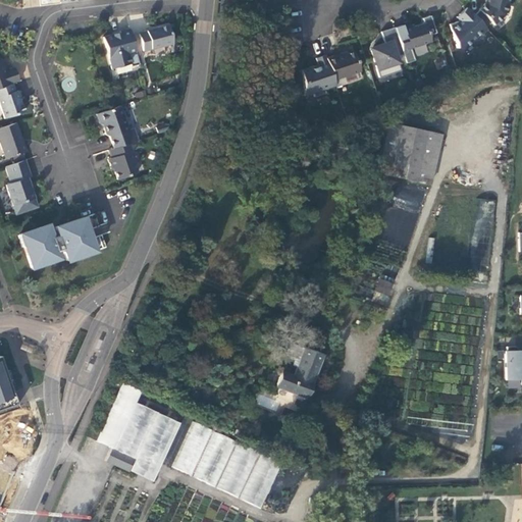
[(484,27),(489,21),(493,25),(504,15),(504,13),(507,12),(509,7),(507,4),(508,0),(484,0),(484,4),(478,9),(479,10),(473,15),(484,27)]
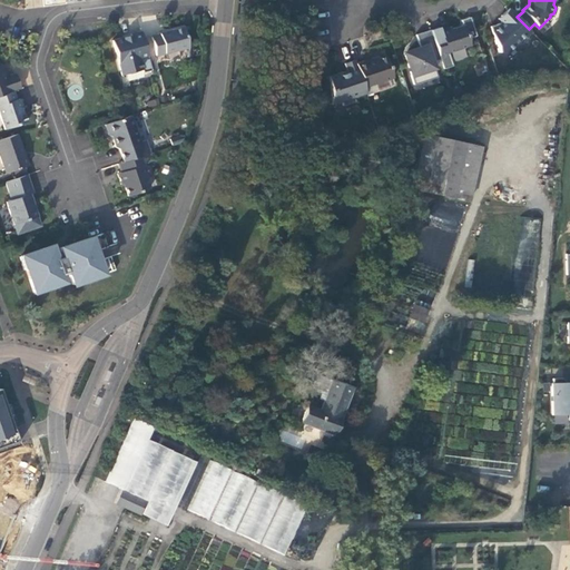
[(516,45),(520,45),(527,38),(523,36),(530,30),(529,29),(517,17),(509,8),(501,16),(504,19),(501,22),(490,27),(499,52),(507,52),(516,45)]
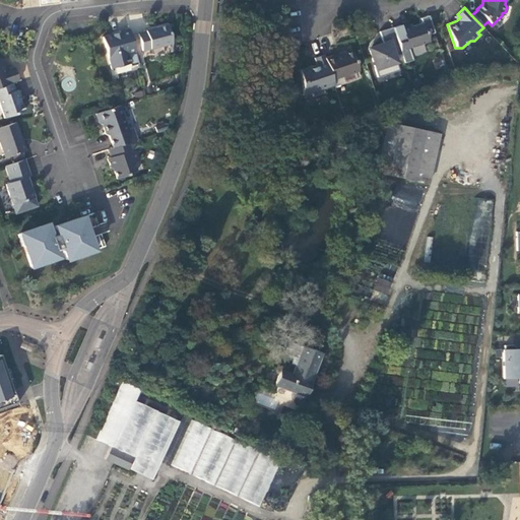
[(394,34),(401,54),(404,63),(412,60),(408,48),(429,42),(423,22),(411,26),(410,24),(400,27),(401,30),(394,34)]
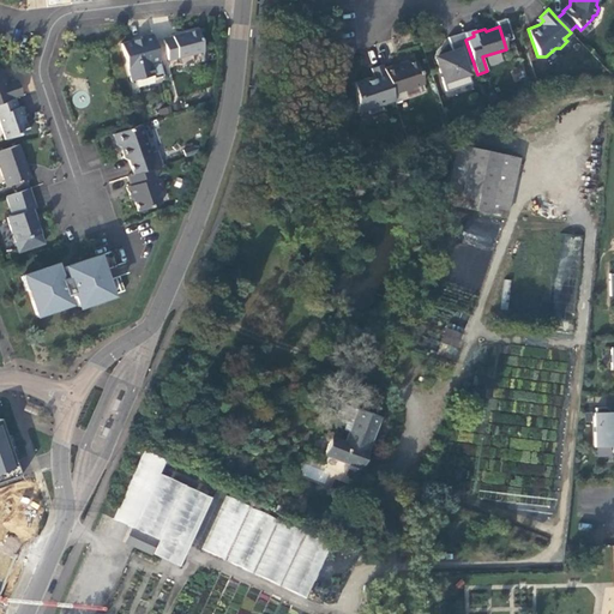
[(198,30),(163,38),(168,60),(203,50),(198,30)]
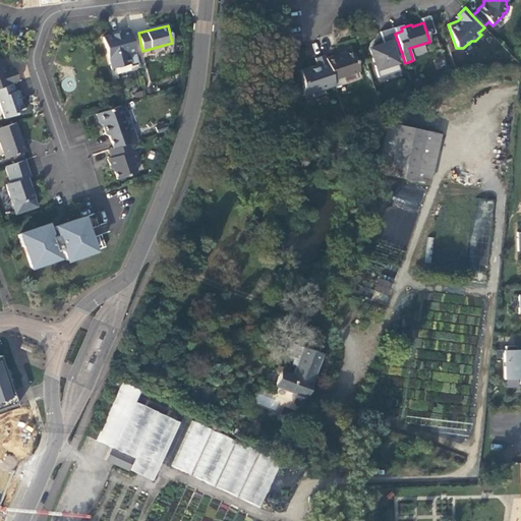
[(395,57),(402,54),(395,34),(393,27),(380,32),(384,44),(369,49),(379,77),(399,70),(395,57)]
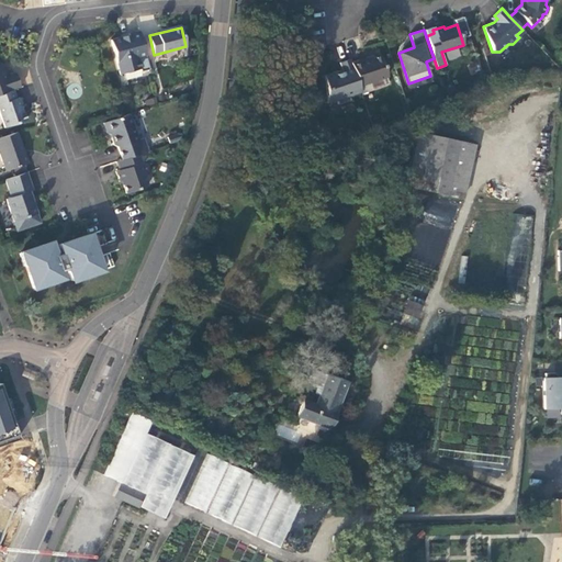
[(149,69),(138,31),(128,33),(130,37),(122,40),(121,36),(111,40),(120,74),(139,68),(141,71),(149,69)]
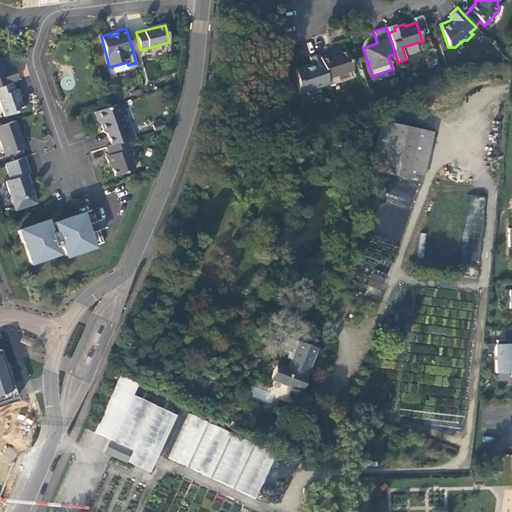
[(319,57),(327,78),(353,69),(346,51),(340,53),(328,57),(328,54),(319,57)]
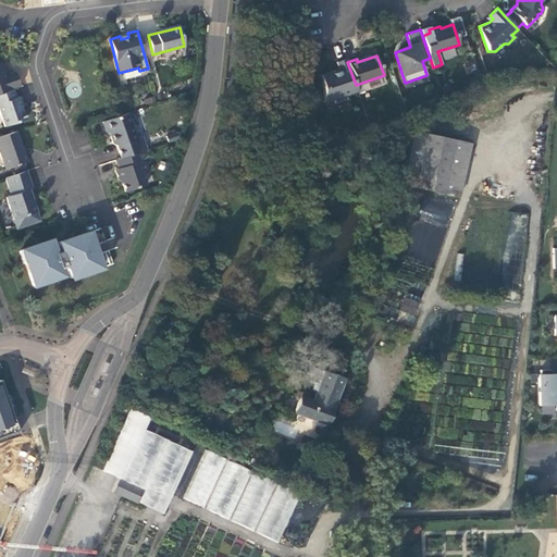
[(356,85),(347,62),(346,59),(336,62),(339,71),(334,73),(334,71),(322,75),(324,102),(333,99),(335,103),(347,99),(346,95),(357,91),(356,85)]
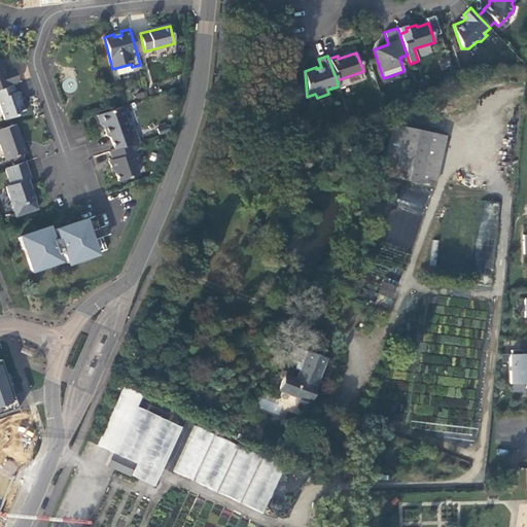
[(0,88),(12,84),(19,82),(13,68),(3,71),(0,60),(0,88)]
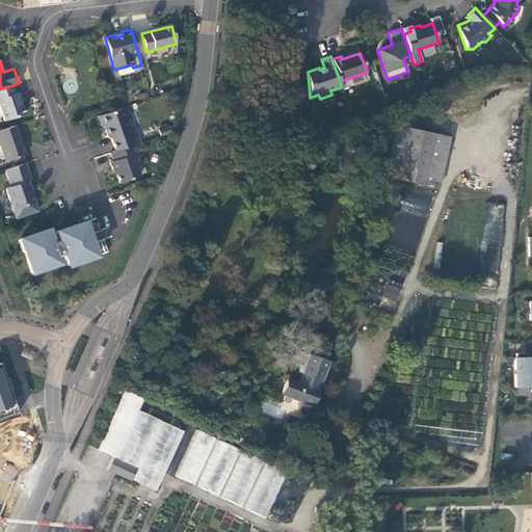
[(16,92),(12,85),(0,88),(0,108),(4,121),(25,114),(21,102),(22,101),(19,92),(16,92)]
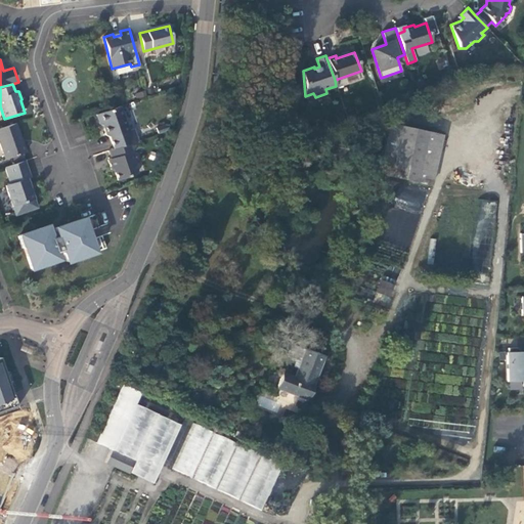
[(110,137),(114,149),(129,143),(137,141),(133,129),(129,130),(121,105),(96,115),(99,124),(102,126),(106,135),(110,137)]
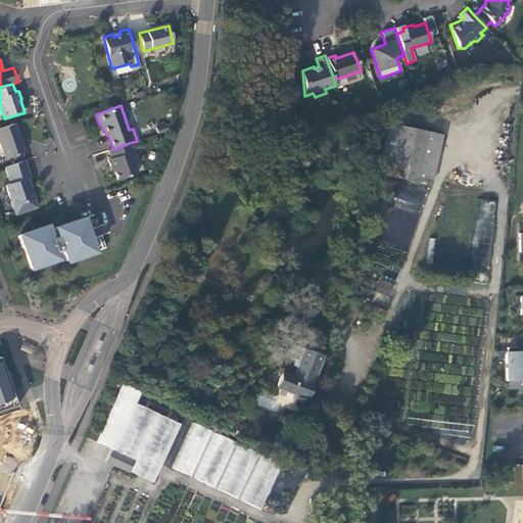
[(26,152),(15,123),(0,128),(0,144),(5,158),(12,156),(21,153),(26,152)]
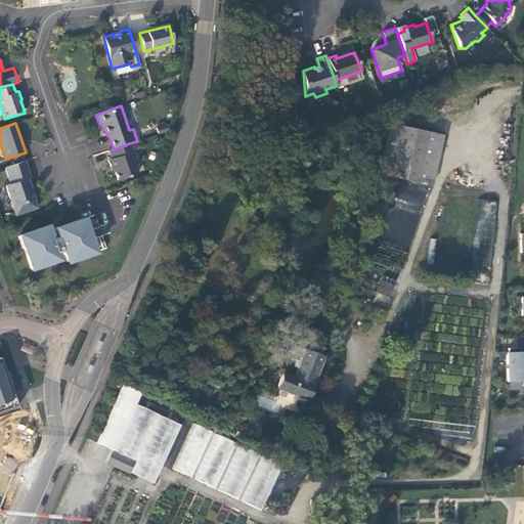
[(442,135),(389,124),(378,174),(431,185),(442,135)]
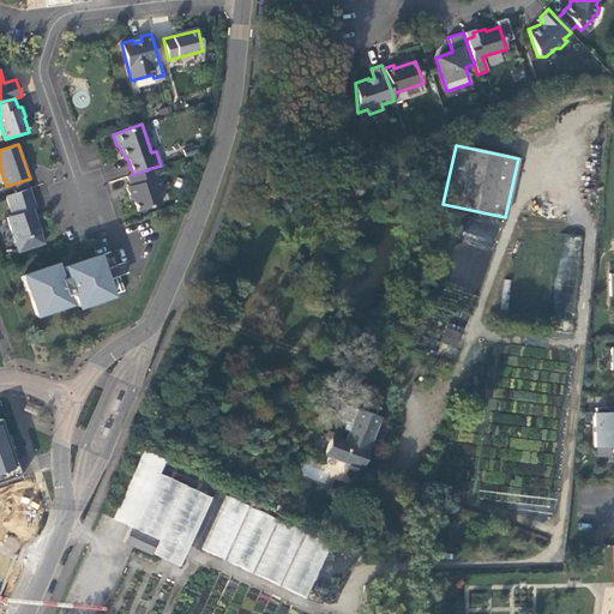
[(185,157),(194,154),(192,146),(182,150),(185,157)]
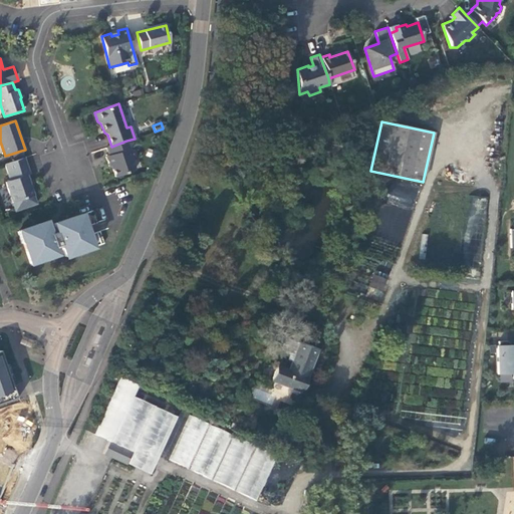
[(111,147),(106,148),(108,156),(105,157),(109,167),(111,166),(115,177),(135,170),(127,150),(130,150),(126,141),(111,147)]
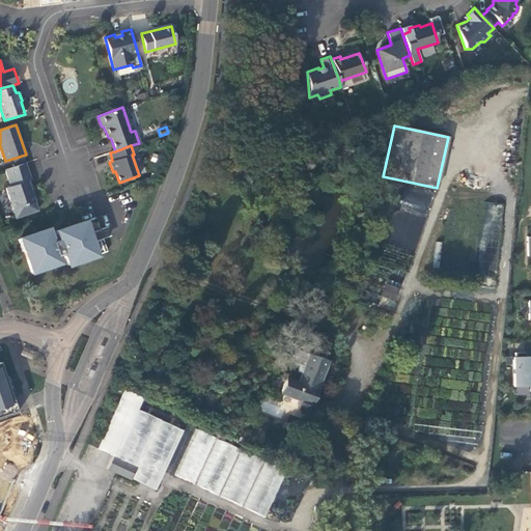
[(15,166),(25,163),(22,156),(12,159),(15,166)]
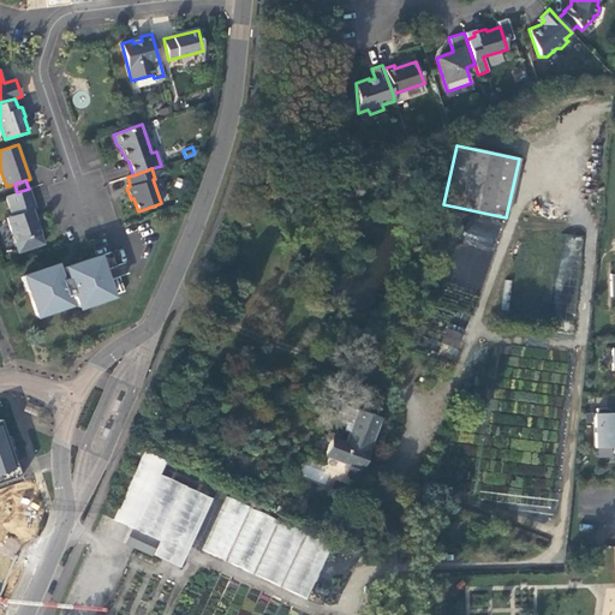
[(35,209),(29,189),(17,192),(6,196),(13,215),(7,218),(19,252),(45,244),(33,209),(35,209)]
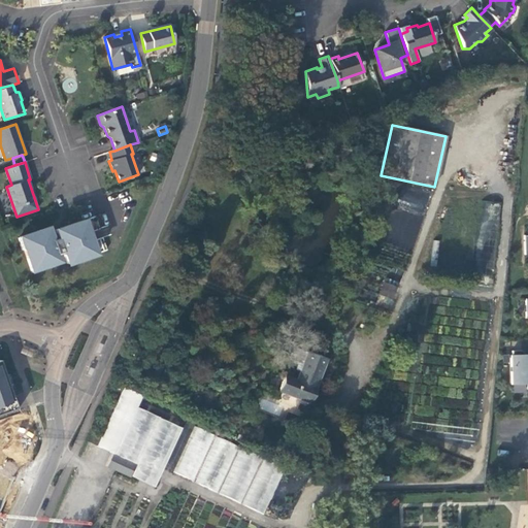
[(404,186),(396,207),(422,217),(429,195),(404,186)]
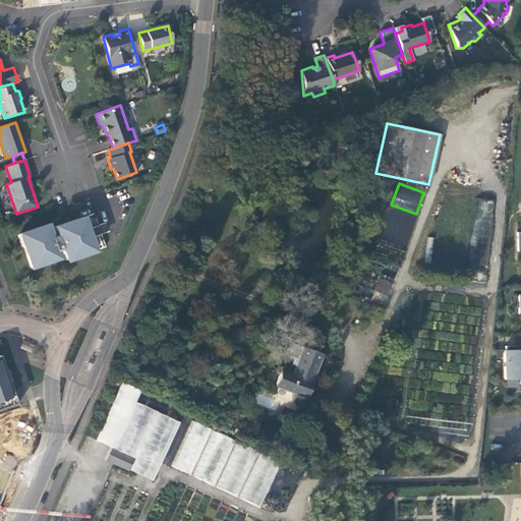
[(476,226),(479,226),(479,233),(489,234),(493,200),(478,198),(476,226)]
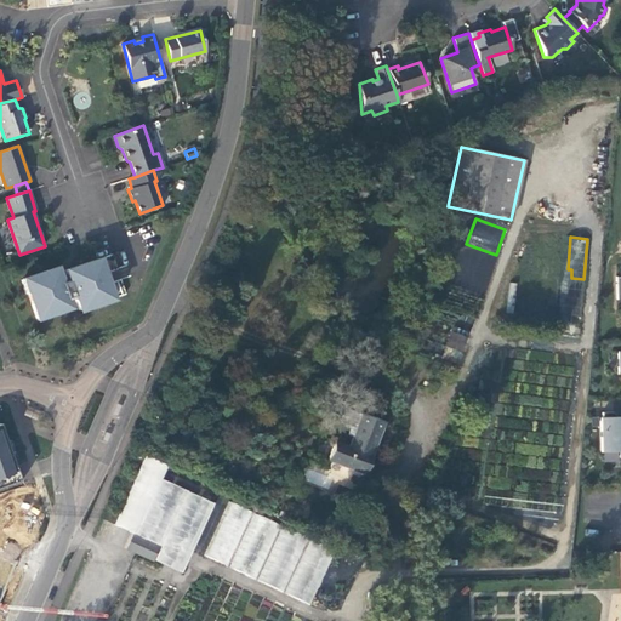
[(28,292),(36,317),(50,312),(51,314),(69,307),(67,298),(74,296),(79,311),(125,294),(120,279),(110,283),(107,273),(117,269),(112,255),(66,271),(67,274),(60,277),(56,267),(26,278),(30,291),(28,292)]
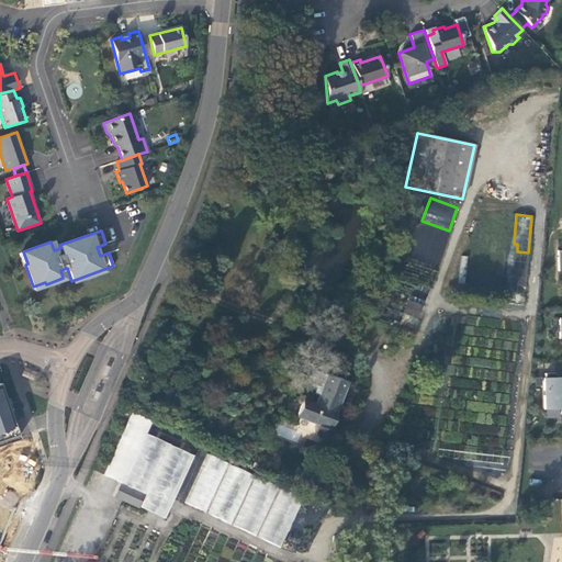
[(403,314),(416,318),(423,302),(409,296),(403,314)]
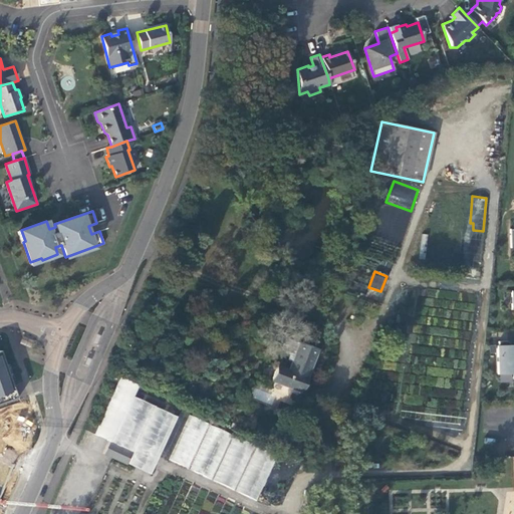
[(292,361),(299,342),(285,337),(279,350),(288,354),(286,359),(292,361)]
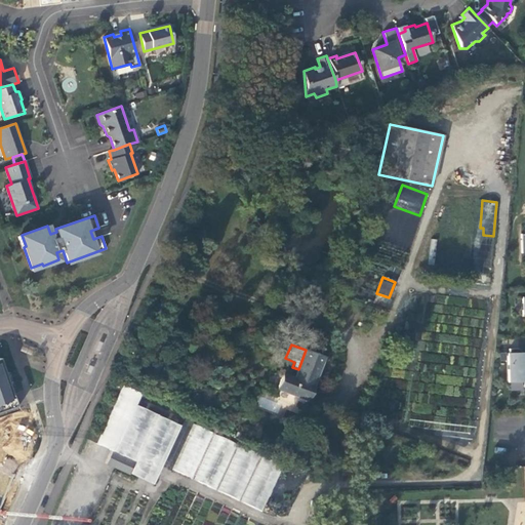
[(518,349),(508,349),(508,382),(523,381),(523,387),(524,387),(524,356),(522,356),(519,356),(519,353),(518,349)]
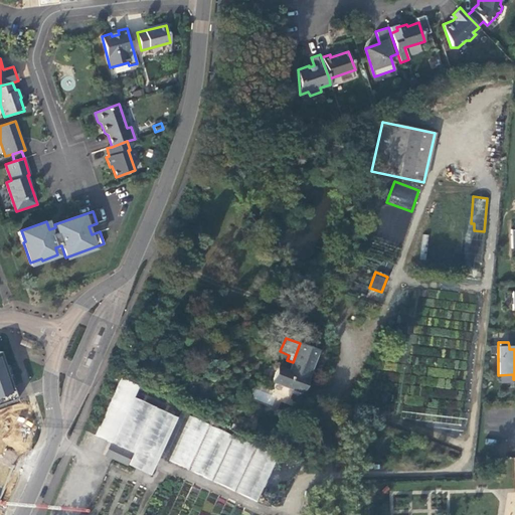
[(302,393),(318,351),(300,343),(293,362),(289,371),(277,366),(271,381),(302,393)]
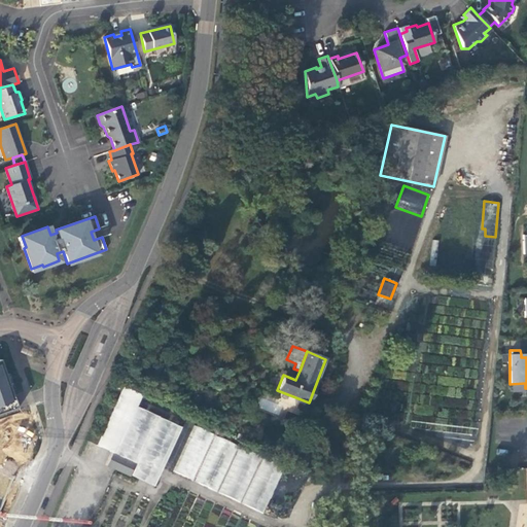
[(4,378),(0,363),(0,417),(16,412),(12,401),(9,392),(12,391),(7,377),(4,378)]
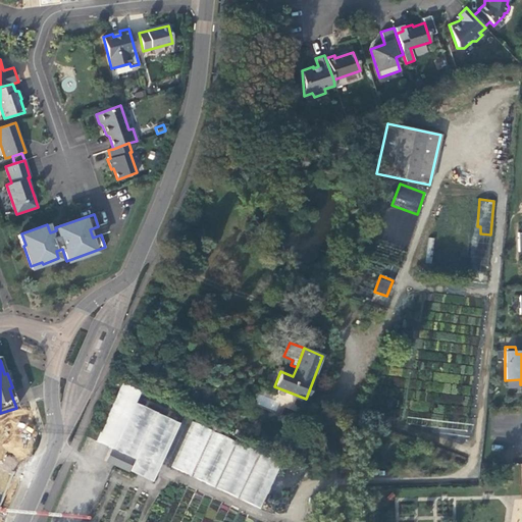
[(134,402),(112,449),(135,459),(128,471),(152,481),(179,423),(134,402)]
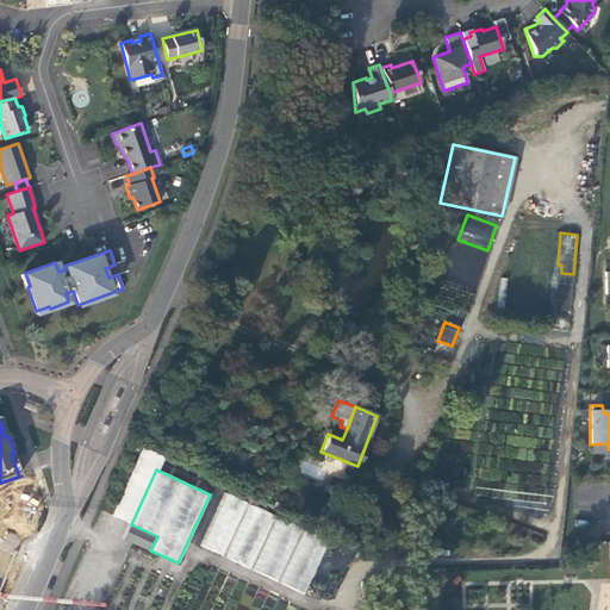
[(0,597),(1,593),(35,515),(19,477),(0,483),(0,597)]
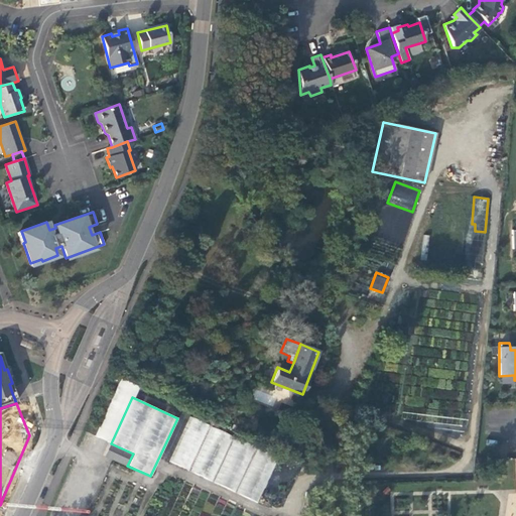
[(189,417),(169,464),(258,502),(279,456),(189,417)]
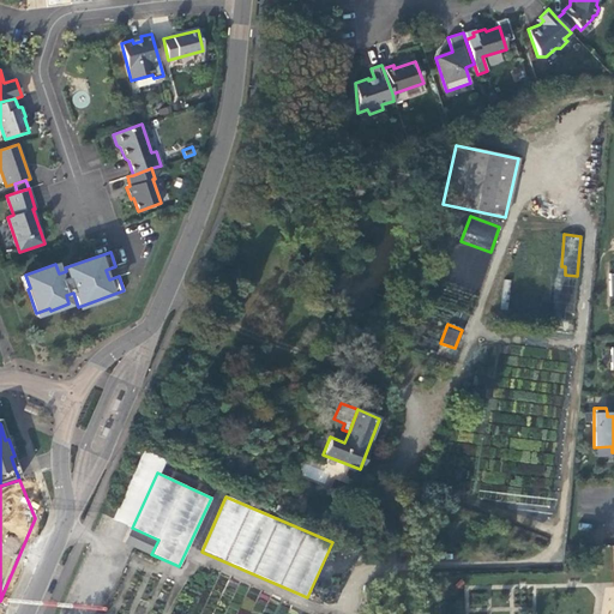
[(133,529),(126,543),(150,555),(157,540),(133,529)]
